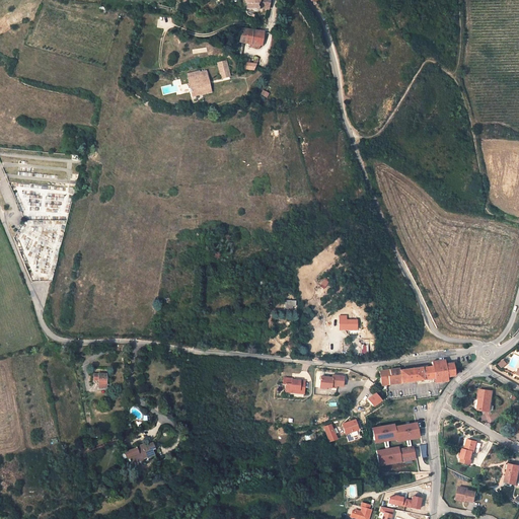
[(246,0),(246,4),(246,9),(252,9),(253,10),(255,11),(256,11),(257,10),(258,9),(258,8),(269,9),(270,0),(246,0)]
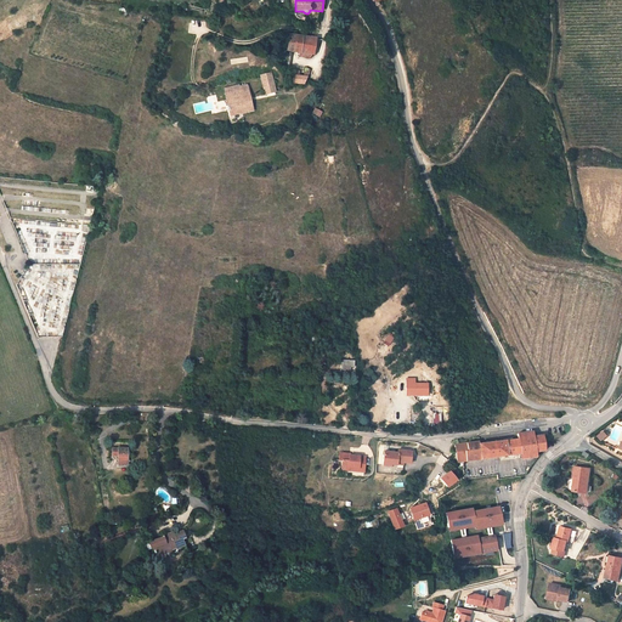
[(289,34),(289,37),(287,50),(294,51),(300,52),(303,35),(289,34)]
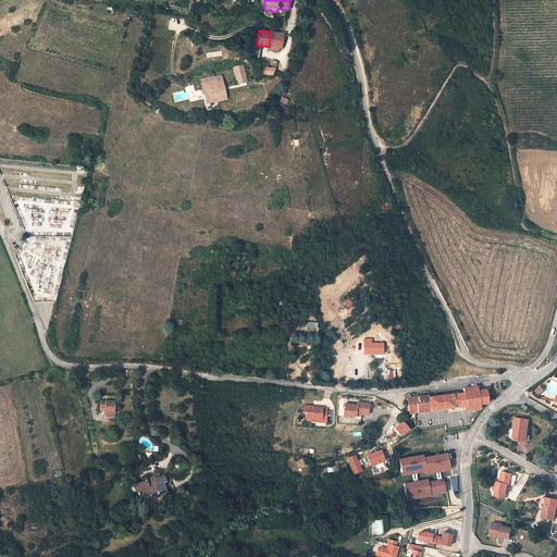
[(283,34),(271,32),(269,47),(277,48),(281,49),(283,34)]
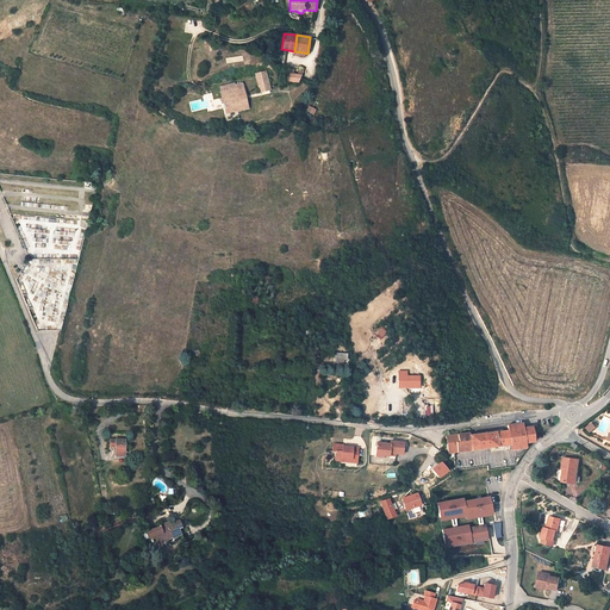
[(280,51),(278,51),(275,62),(284,63),(285,54),(285,53),(280,51)]
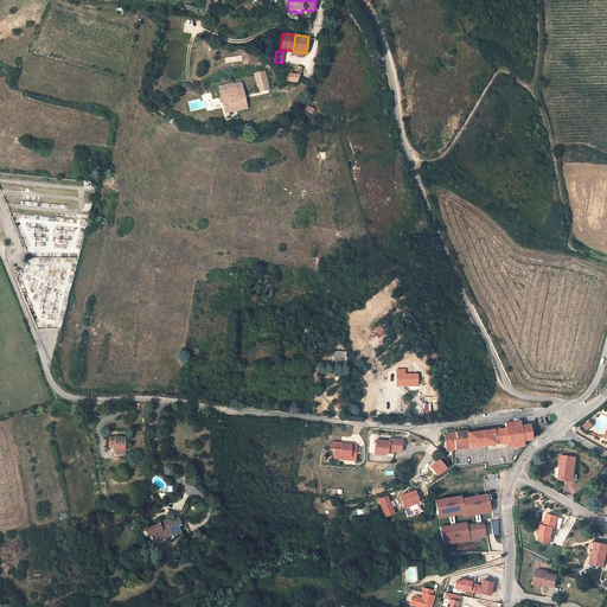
[(292,74),(286,72),(285,81),(296,82),(299,77),(300,75),(301,72),(302,68),(298,66),(298,69),(296,74),(292,74)]
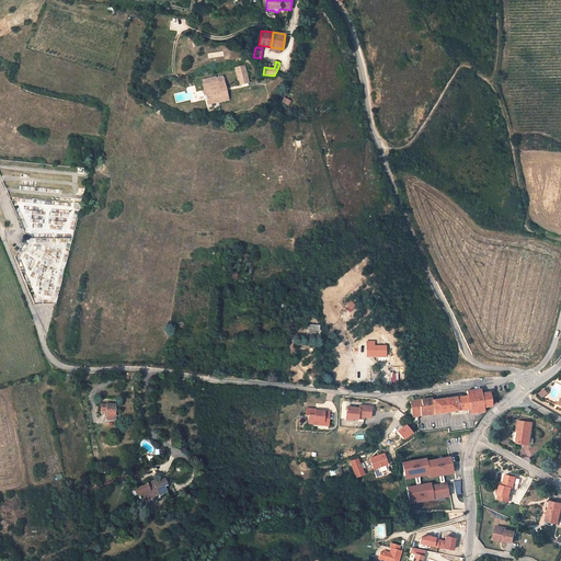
[(244,66),(236,68),(240,84),(244,83),(242,72),(247,71),(244,66)]
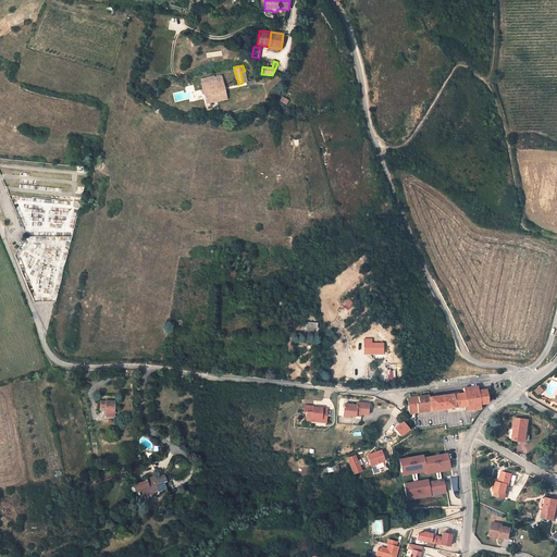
[(202,86),(201,86),(206,103),(226,98),(223,88),(224,88),(221,75),(214,77),(214,76),(200,79),(202,86)]
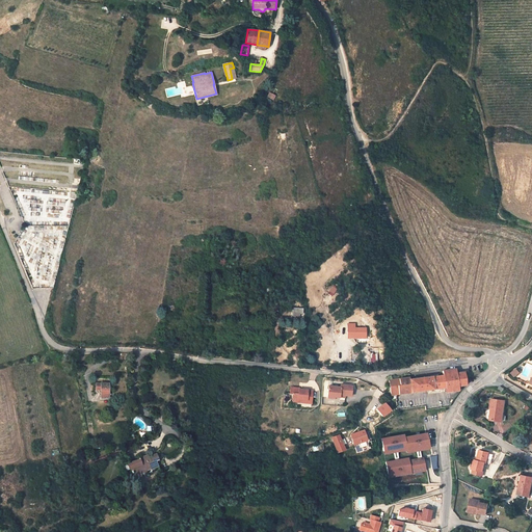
[(303,309),(293,308),(292,317),(300,318),(300,314),(303,314),(303,309)]
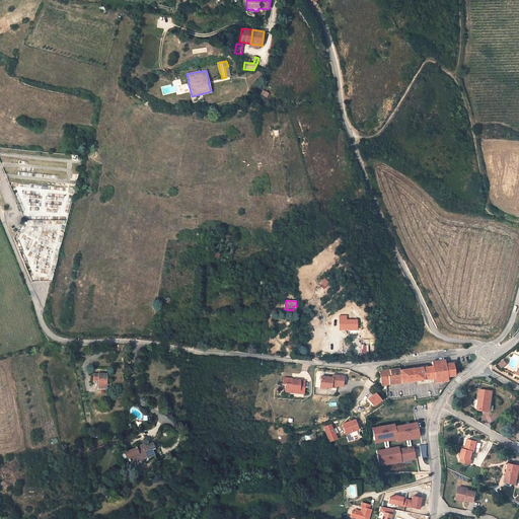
[(344,316),(340,316),(340,329),(356,329),(357,320),(344,320),(344,316)]
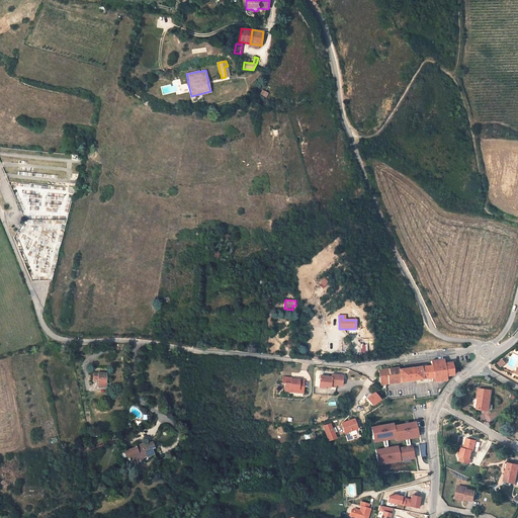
[(507,363),(503,358),(498,363),(501,367),(507,363)]
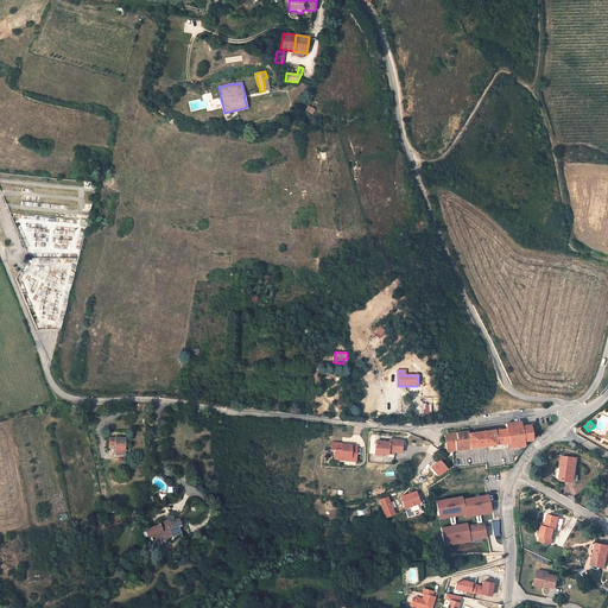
[(468,431),(444,435),(447,451),(454,450),(482,447),(508,443),(507,434),(523,431),(521,425),(520,422),(505,423),(506,428),(501,429),(493,430),(482,431),(468,432),(468,431)]
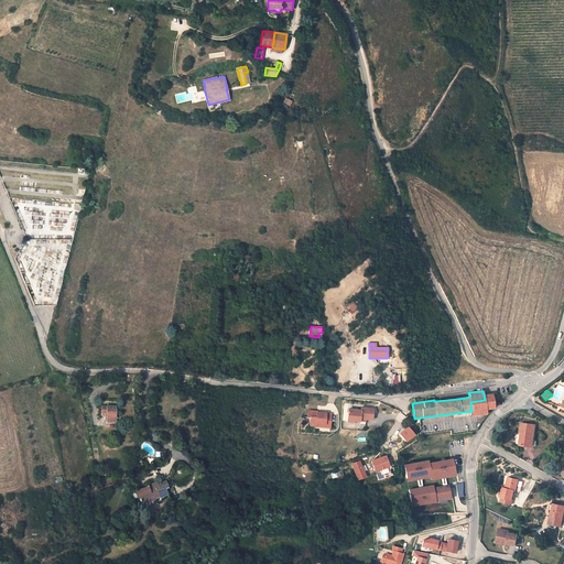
[(485,400),(470,402),(472,411),(472,415),(486,413),(485,409),(494,408),(492,394),(484,394),(485,400)]
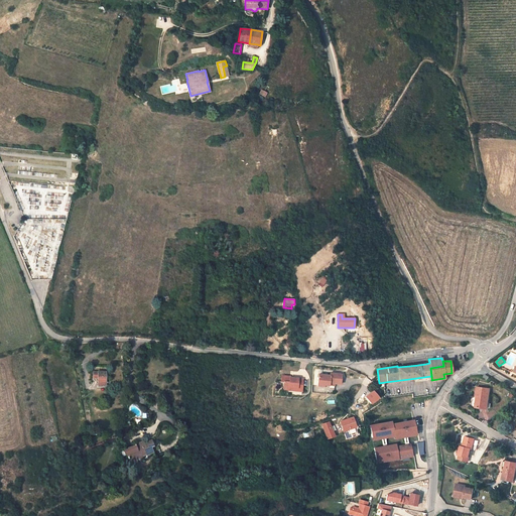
[(98,372),(93,372),(93,378),(98,378),(98,386),(105,386),(105,372),(98,372)]
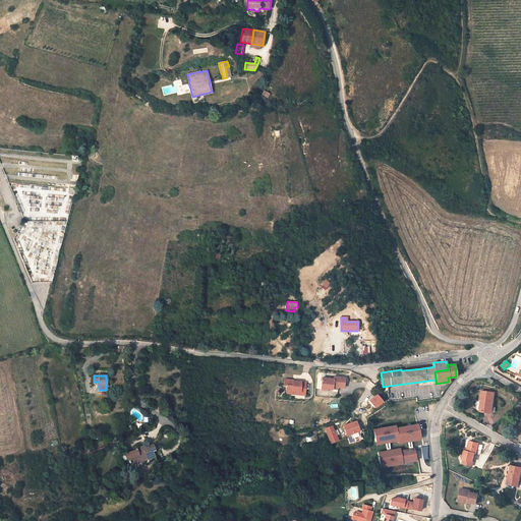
[(334,380),(324,379),(322,390),(328,391),(328,389),(333,390),(333,387),(338,388),(344,389),(345,379),(334,378),(334,380)]
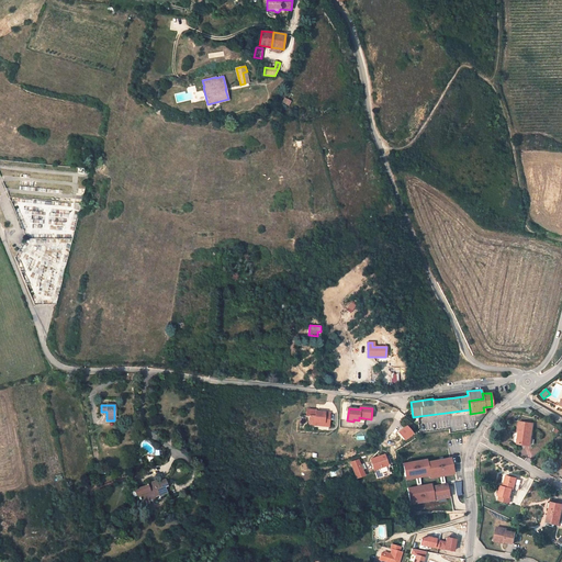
[(310,409),(308,416),(307,425),(314,425),(314,422),(328,424),(329,413),(315,411),(315,409),(310,409)]
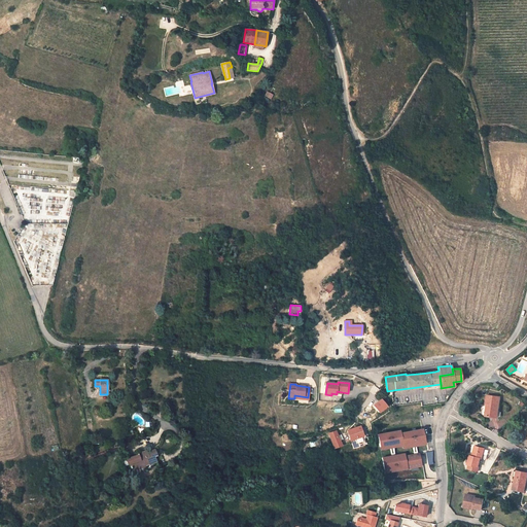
[(486,403),(490,405),(488,416),(497,417),(497,416),(498,411),(500,396),(487,395),(486,403)]
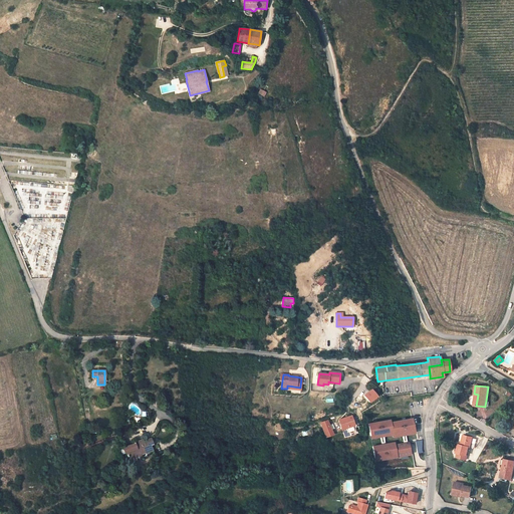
[(372,390),(365,396),(371,404),(379,398),(372,390)]
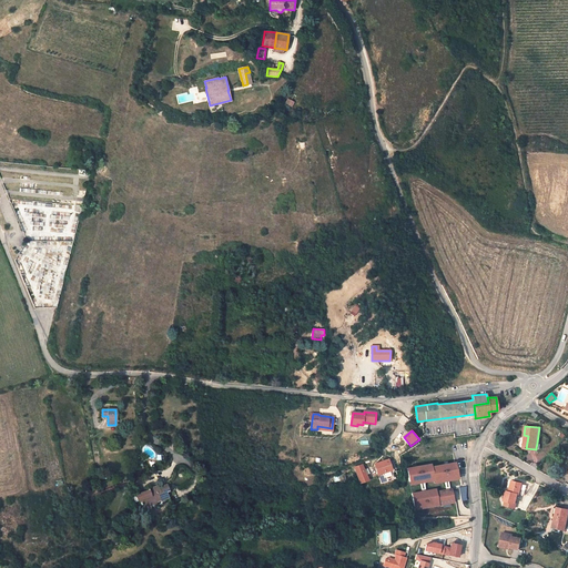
[(388,459),(373,464),(376,474),(392,469),(388,459)]
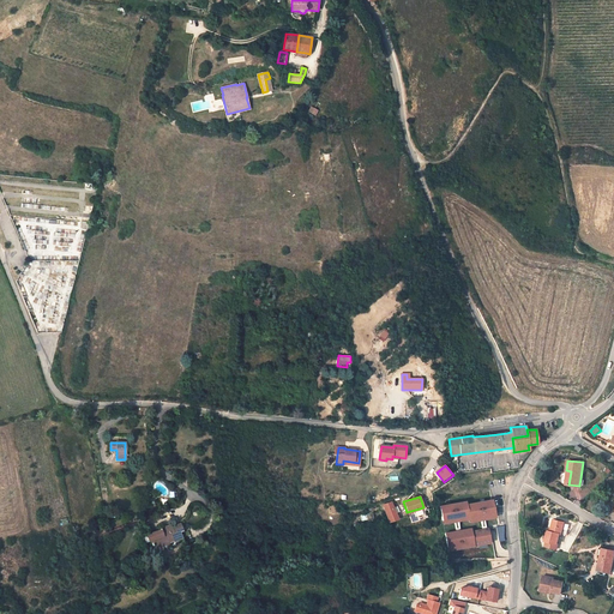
[(465,501),(439,506),(443,523),(469,518),(469,522),(495,517),(494,510),(492,499),(467,504),(465,501)]
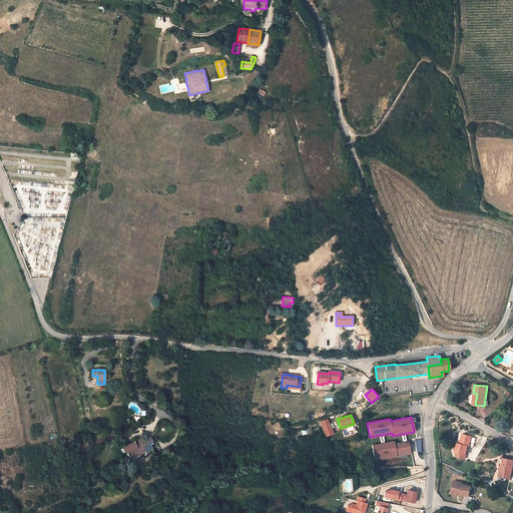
[(327,419),(320,422),(324,434),(325,436),(332,434),(330,429),(329,424),(327,419)]
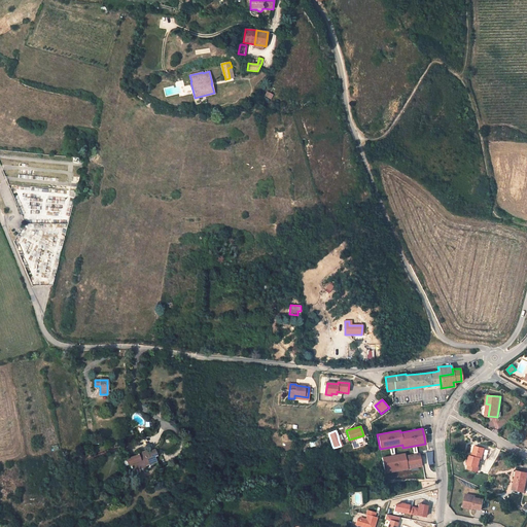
[(472,456),(470,455),(468,464),(467,468),(478,471),(479,466),(481,458),(482,458),(485,448),(476,446),(472,456)]
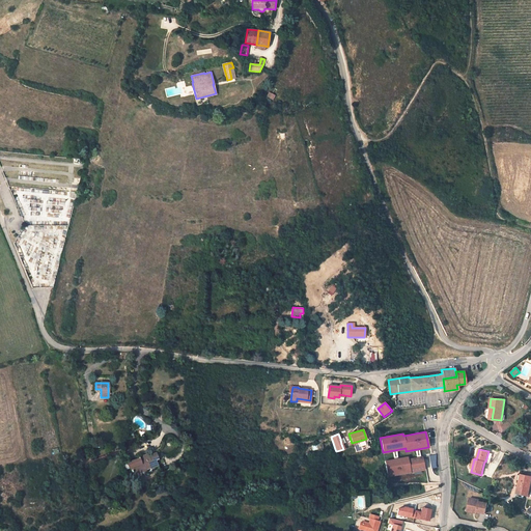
[(124,465),(128,463),(130,468),(132,474),(146,470),(157,466),(155,459),(158,458),(156,452),(148,454),(148,453),(142,455),(143,457),(139,458),(139,456),(137,457),(138,457),(123,463),(124,465)]
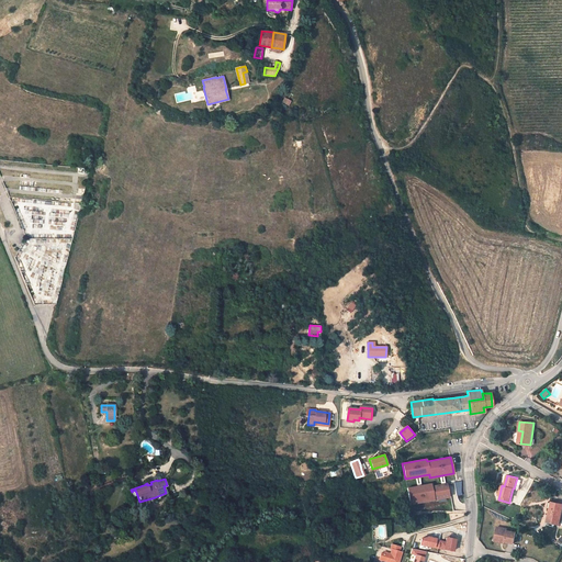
[(407,487),(409,501),(415,499),(415,503),(428,501),(427,497),(433,496),(434,499),(437,498),(445,497),(449,496),(447,483),(431,486),(430,483),(422,485),(422,487),(417,487),(417,486),(407,487)]
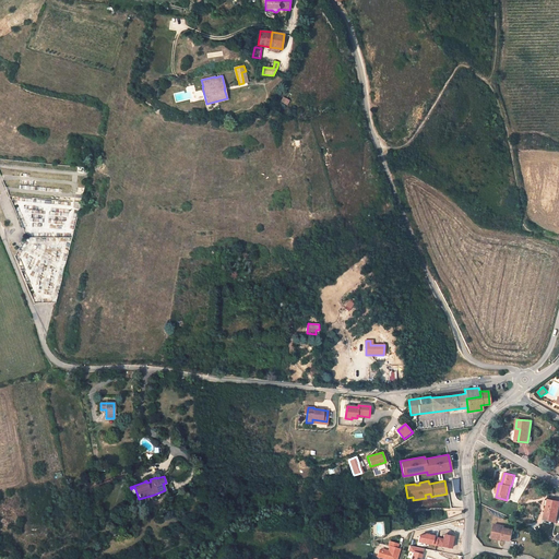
[(558,500),(548,499),(547,506),(545,519),(555,520),(556,521),(558,506),(558,500)]
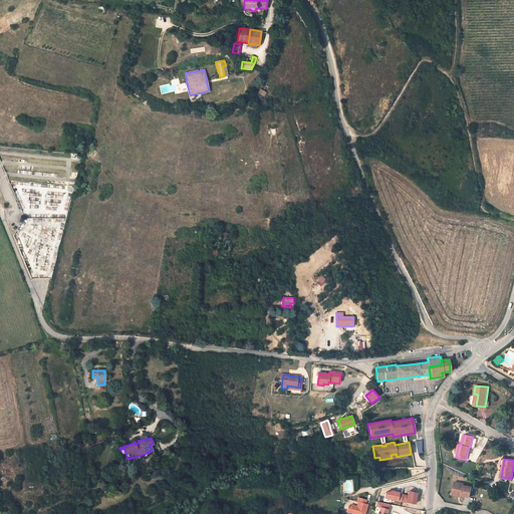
[(464,483),(455,481),(452,491),(461,493),(461,495),(470,497),(472,487),(464,485),(464,483)]
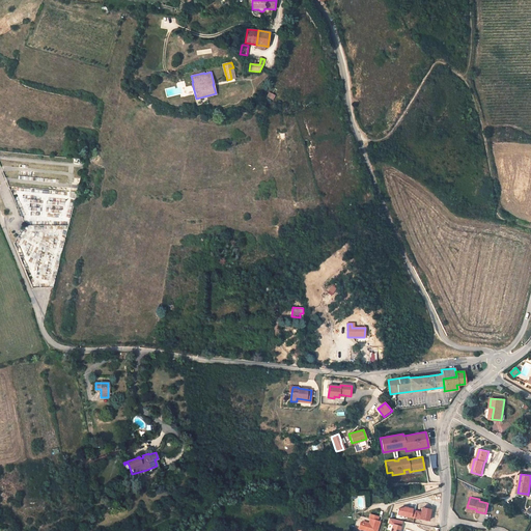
[(399,508),(398,514),(429,521),(431,510),(422,508),(421,511),(414,510),(414,508),(406,507),(399,508)]
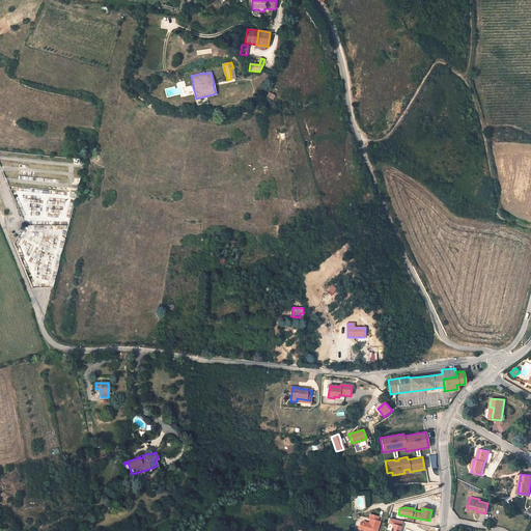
[(362,523),(360,523),(358,529),(366,530),(375,530),(380,522),(376,521),(378,516),(369,514),(368,519),(369,519),(368,523),(367,525),(362,523)]
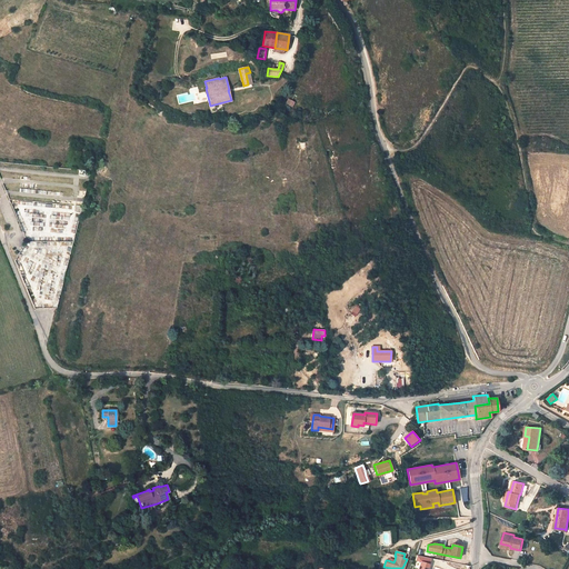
[(429,568),(432,558),(418,556),(417,561),(421,562),(419,568),(429,568)]
